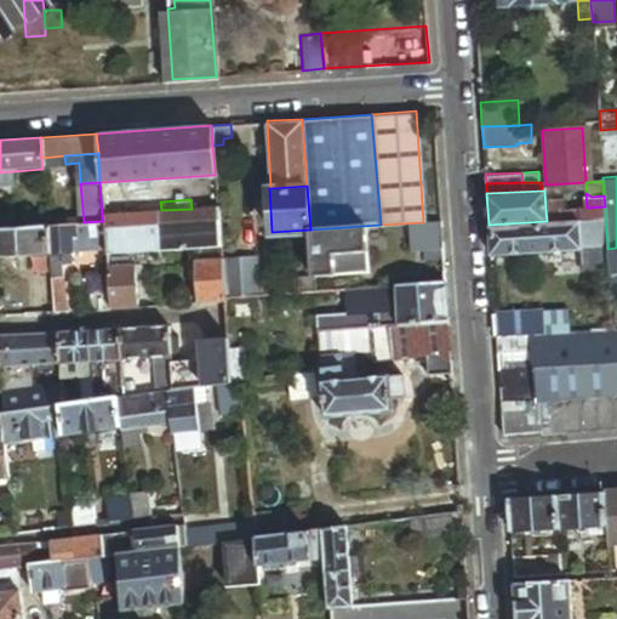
[(104,242),(218,233),(217,206),(192,209),(161,210),(102,215),(103,221),(104,242)]
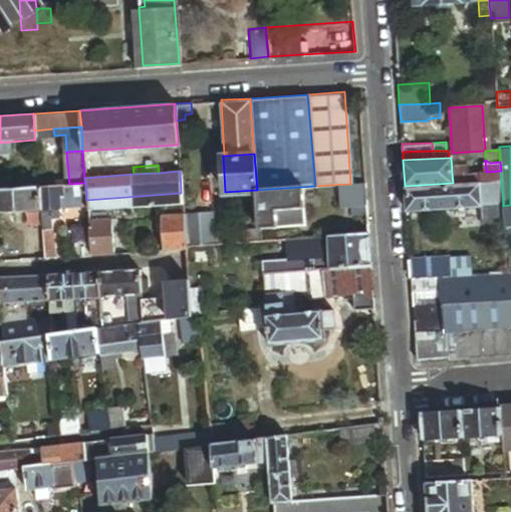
[(452,174),(453,183),(480,182),(479,173),(452,174)]
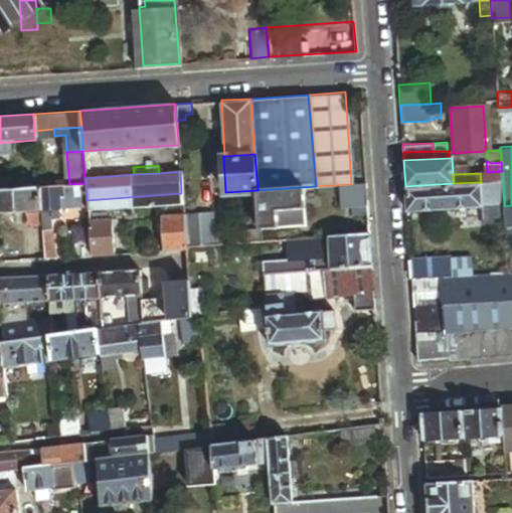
[(18,188),(37,186),(37,177),(36,174),(24,174),(24,180),(18,181),(18,188)]
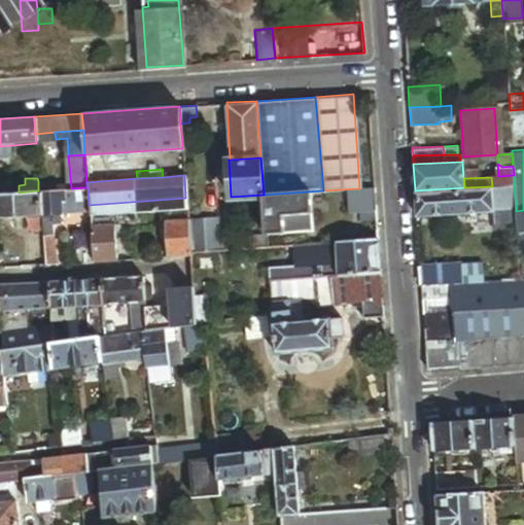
[(55,180),(38,181),(38,190),(55,189),(55,180)]
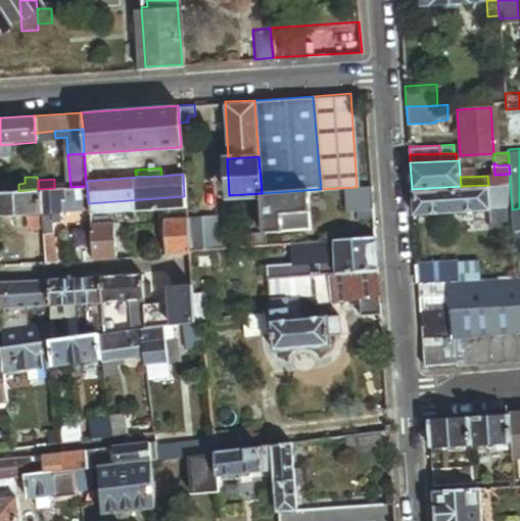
[(489,207),(512,206),(510,184),(488,185),(489,207)]
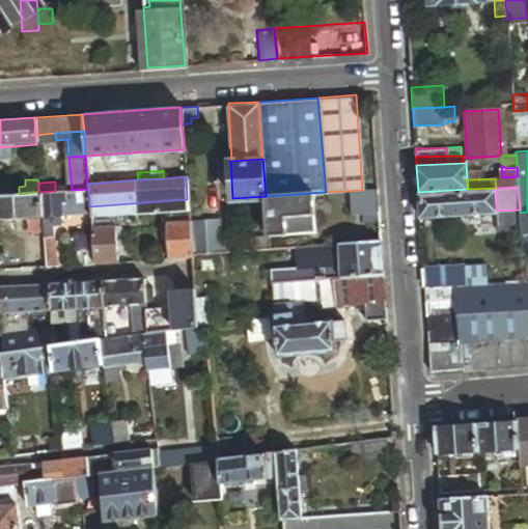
[(496,188),(468,189),(418,192),(419,215),(497,211),(496,188)]
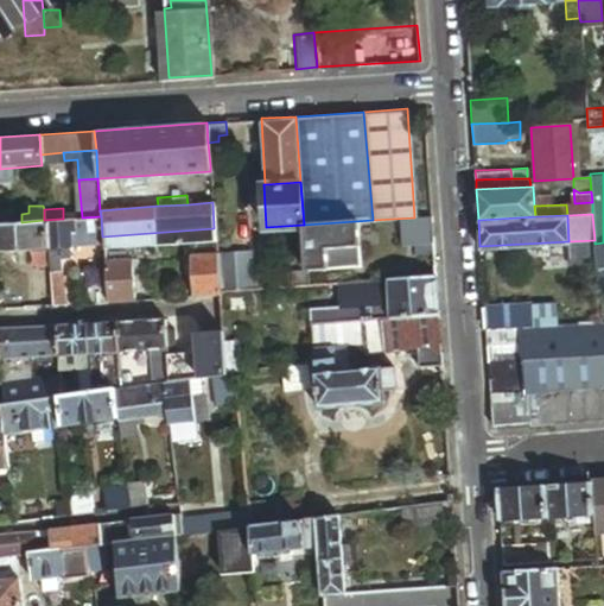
[(102,237),(101,216),(82,218),(63,219),(44,220),(46,251),(69,248),(102,246),(102,237)]
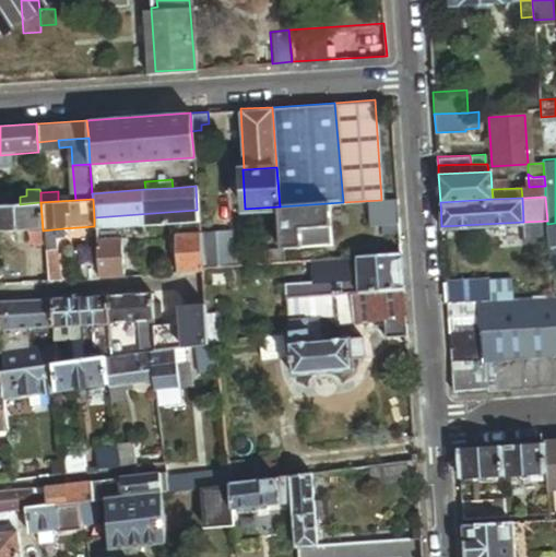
[(0,233),(43,230),(40,202),(20,204),(0,205),(0,233)]
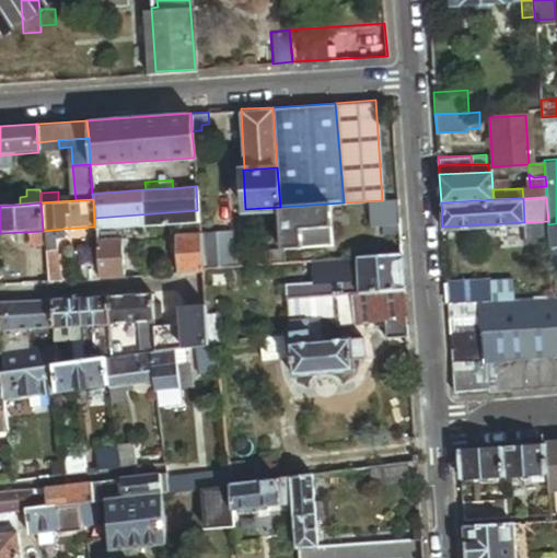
[(198,221),(197,210),(94,218),(94,227),(95,229),(169,223),(198,221)]
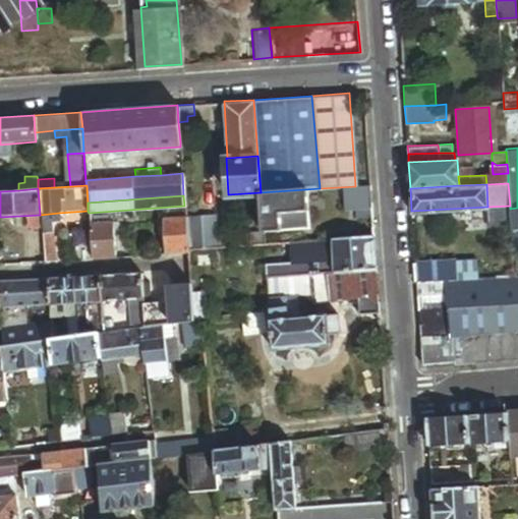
[(349,220),(371,219),(370,205),(349,206),(349,220)]
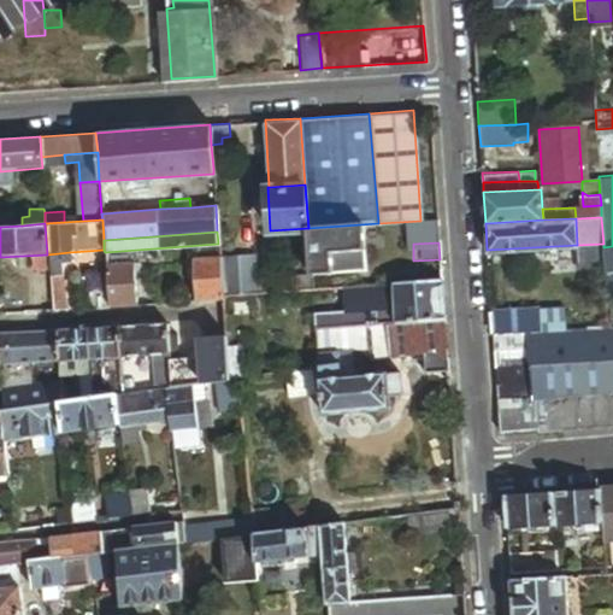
[(218,256),(218,244),(186,246),(187,257),(218,256)]
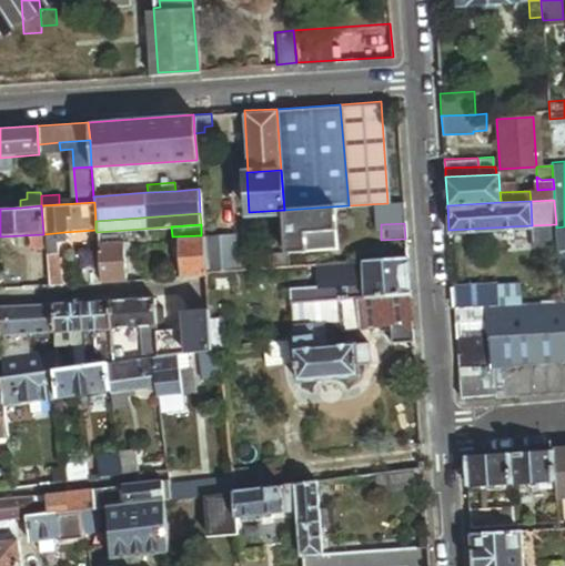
[(64,232),(43,234),(44,242),(56,242),(66,241),(64,232)]
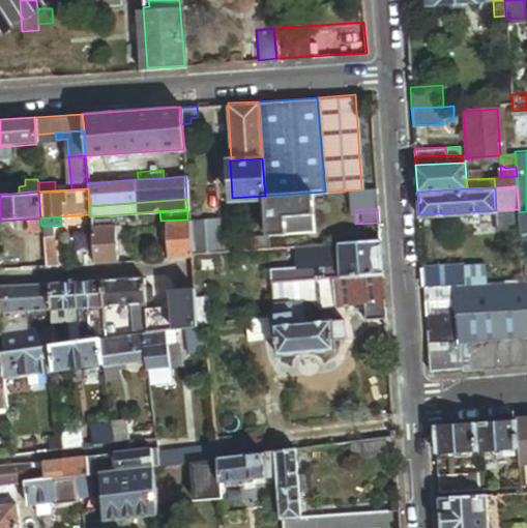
[(220,251),(218,238),(217,218),(187,221),(189,253),(220,251)]
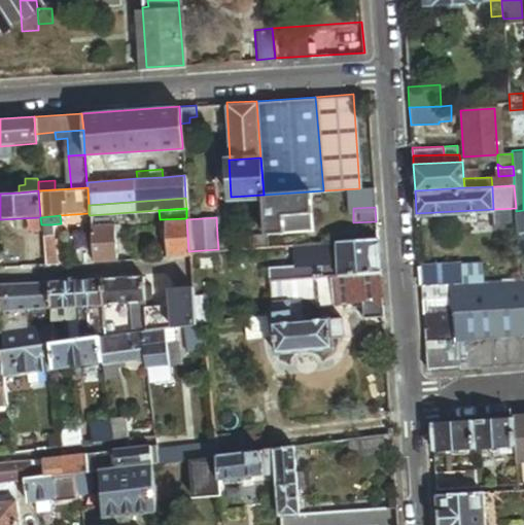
[(189,254),(188,251),(186,219),(186,218),(160,219),(163,256),(189,254)]
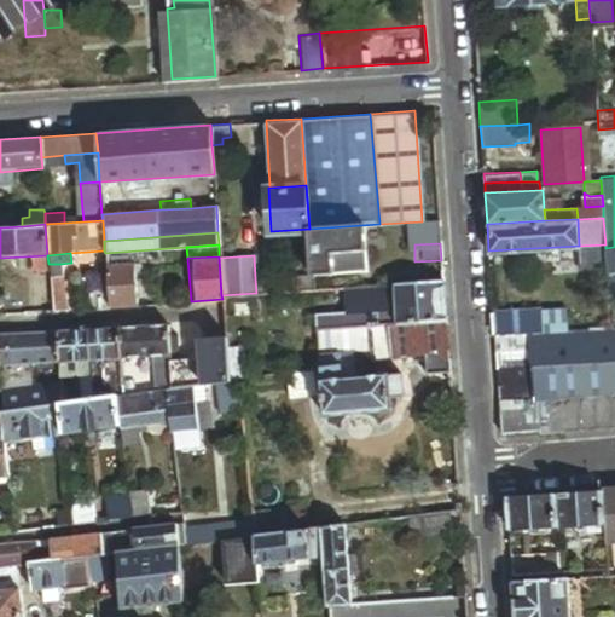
[(51,311),(64,310),(61,264),(48,264),(51,301),(51,311)]
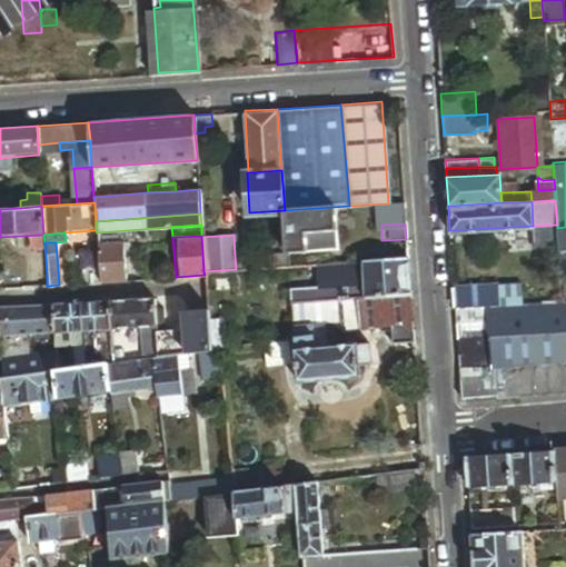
[(78,284),(100,281),(97,249),(97,246),(76,247),(78,284)]
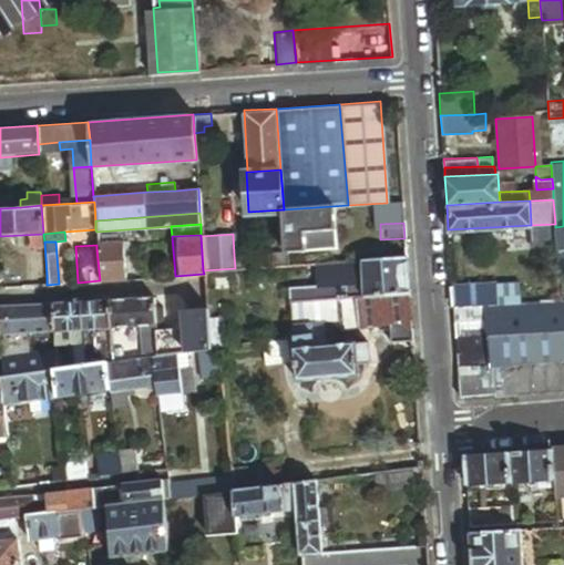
[(100,280),(124,279),(122,246),(96,248),(100,280)]
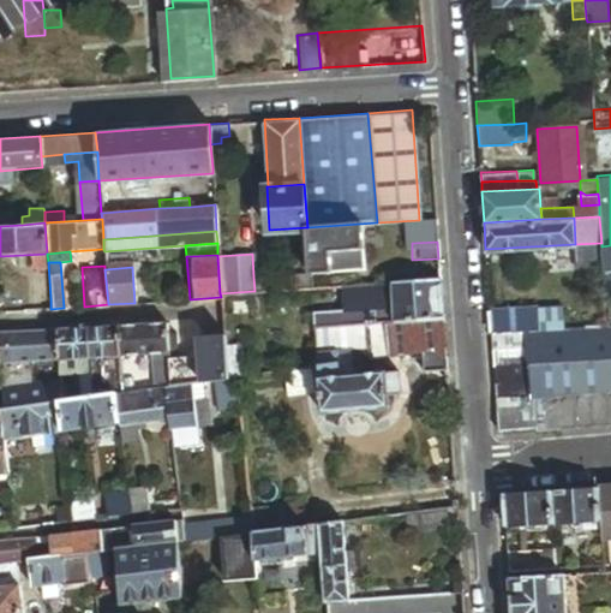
[(311,287),(310,273),(276,275),(277,290),(311,287)]
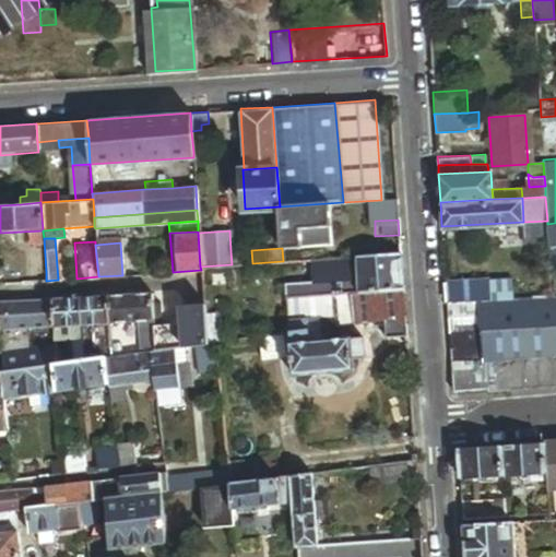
[(231,251),(232,264),(252,263),(251,250),(231,251)]
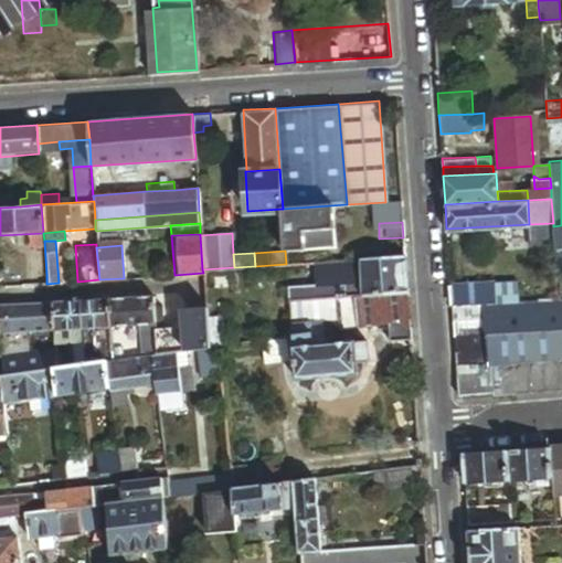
[(406,290),(404,255),(359,258),(359,259),(360,279),(347,280),(337,282),(337,296),(406,290)]
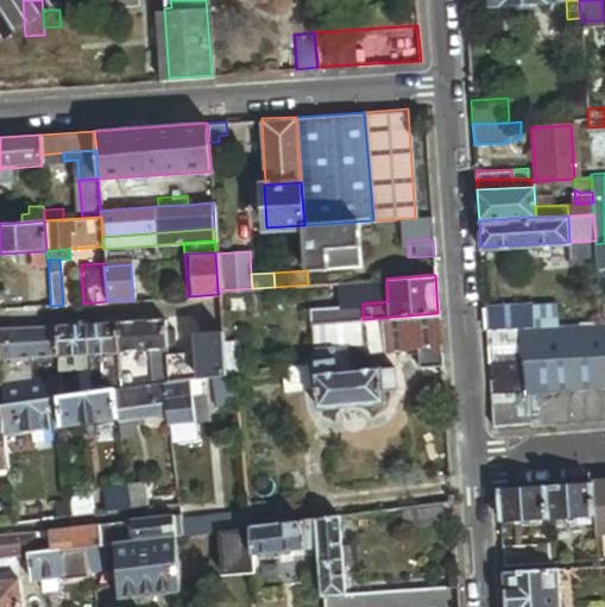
[(371,281),(373,302),(388,301),(386,280),(371,281)]
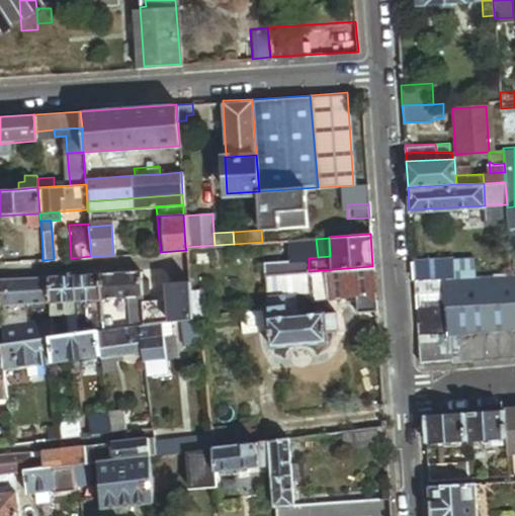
[(451,361),(514,356),(514,328),(445,332),(442,284),(465,282),(464,274),(514,271),(514,252),(413,258),(419,360),(451,358),(451,361)]
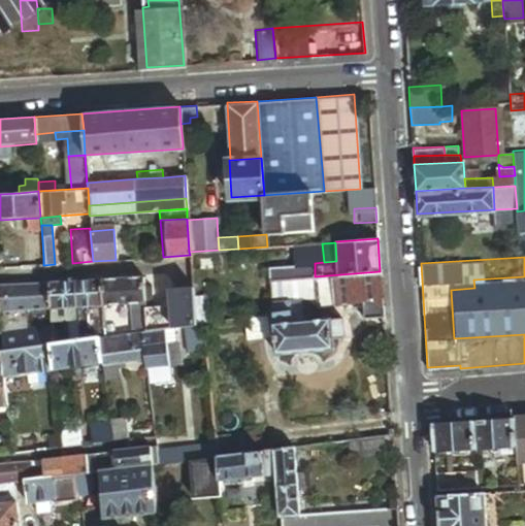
[(269,280),(304,277),(315,276),(315,263),(274,266),(268,266),(269,280)]
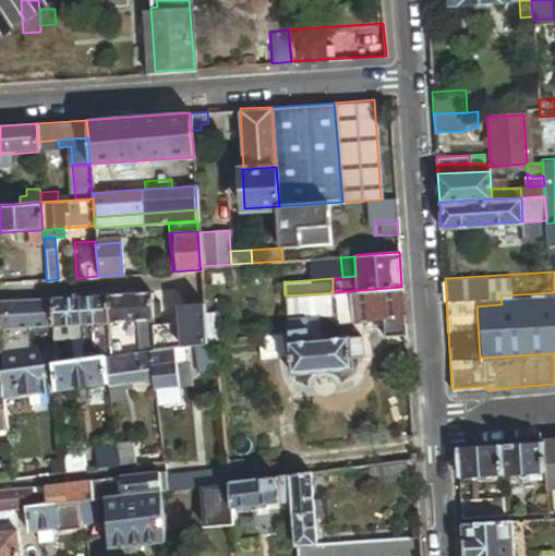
[(403,314),(401,287),(333,292),(322,293),(323,309),(323,316),(334,324),(383,317),(403,314)]
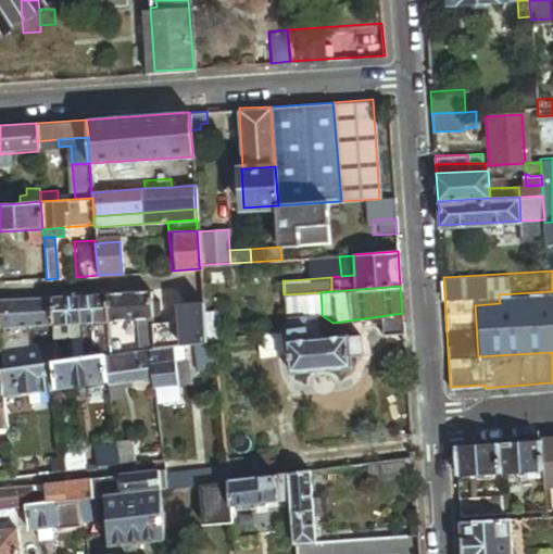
[(148,298),(147,290),(105,293),(108,320),(142,317),(150,317),(148,298)]
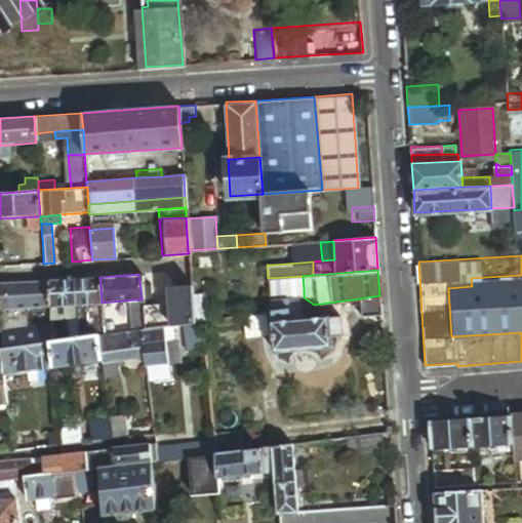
[(521,275),(471,278),(472,286),(448,288),(451,336),(521,332),(521,275)]
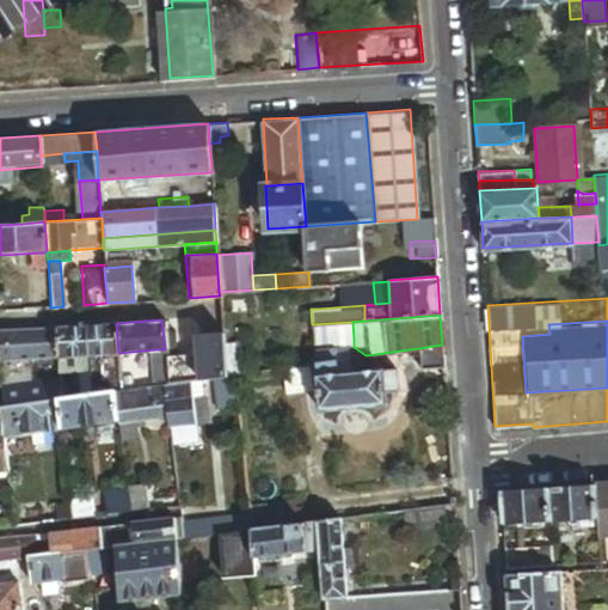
[(354,339),(352,322),(312,324),(313,341),(354,339)]
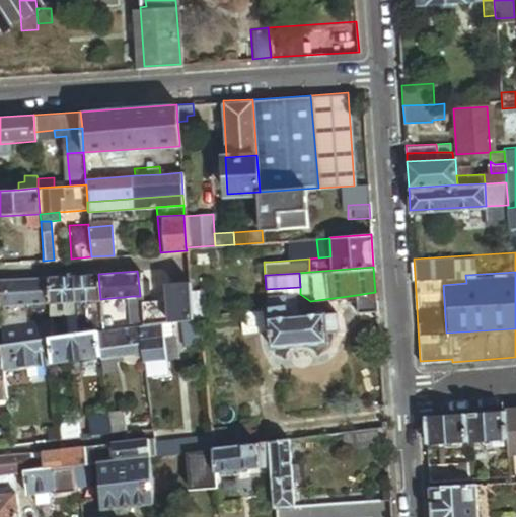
[(100,299),(98,274),(72,275),(73,301),(100,299)]
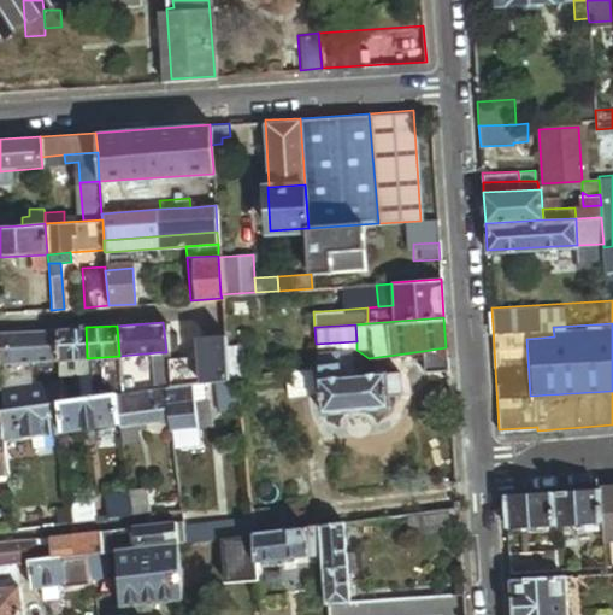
[(87,358),(86,327),(56,329),(58,359),(87,358)]
